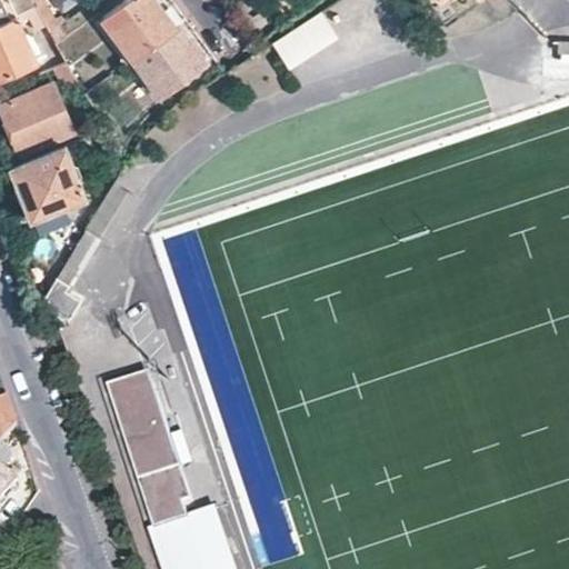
[(0,0),(0,22),(18,16),(10,0),(0,0)]
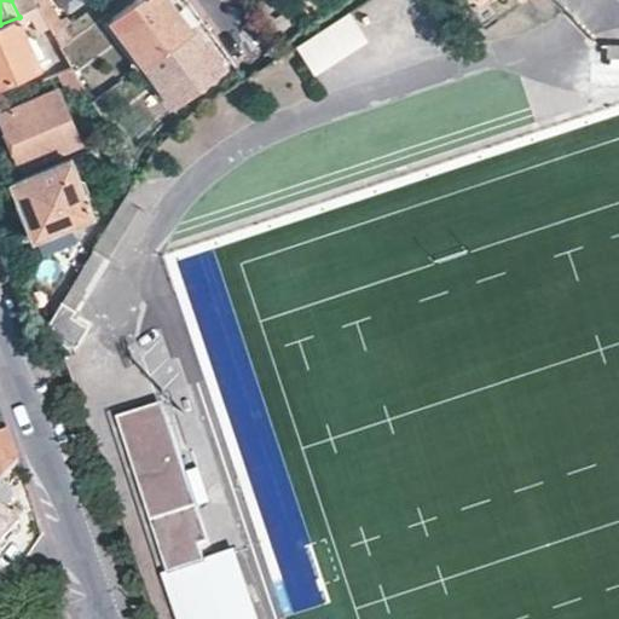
[(129,0),(102,21),(136,67),(144,61),(190,28),(175,7),(173,5),(172,3),(169,0),(129,0)]
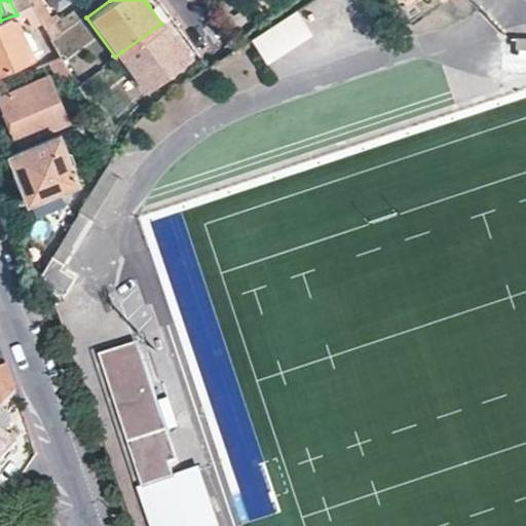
[(44,28),(51,23),(45,11),(38,15),(44,28)]
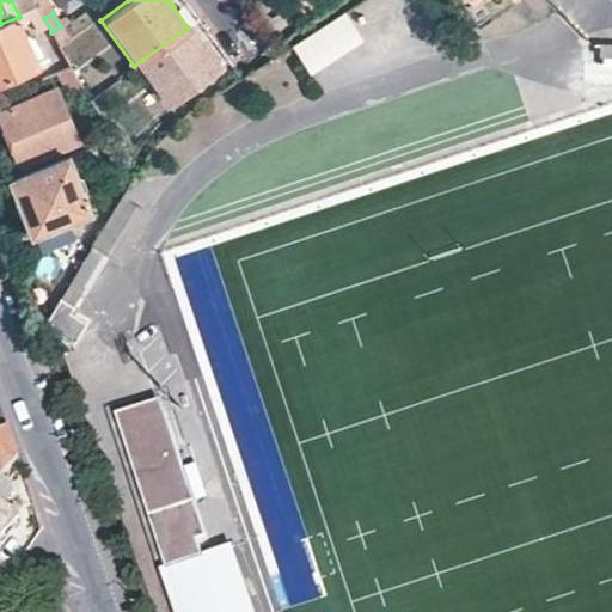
[(360,38),(343,13),(291,47),(307,73),(360,38)]
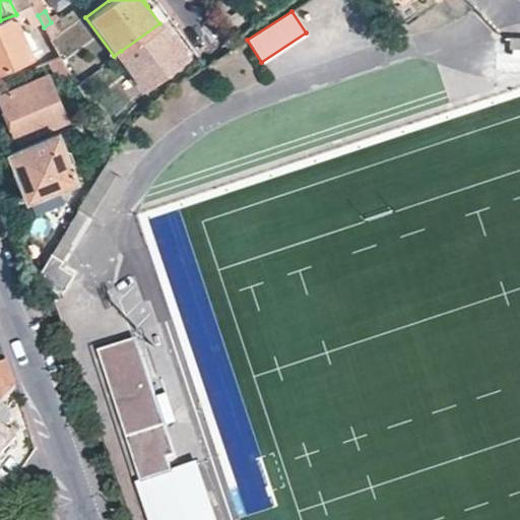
[(0,69),(33,57),(16,14),(0,20),(0,69)]
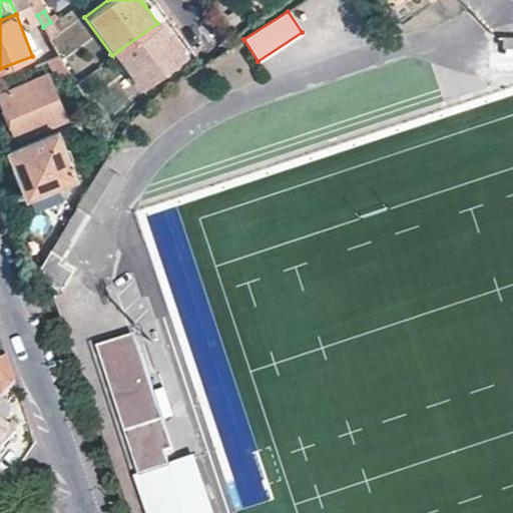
[(184,55),(159,20),(157,23),(119,50),(143,85),(184,55)]
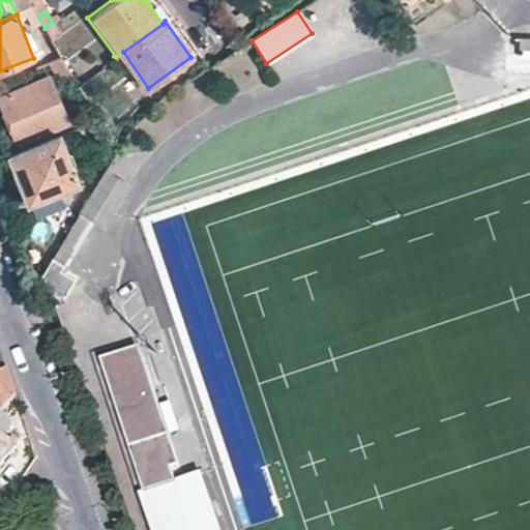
[(45,28),(51,38),(58,34),(52,23),(45,28)]
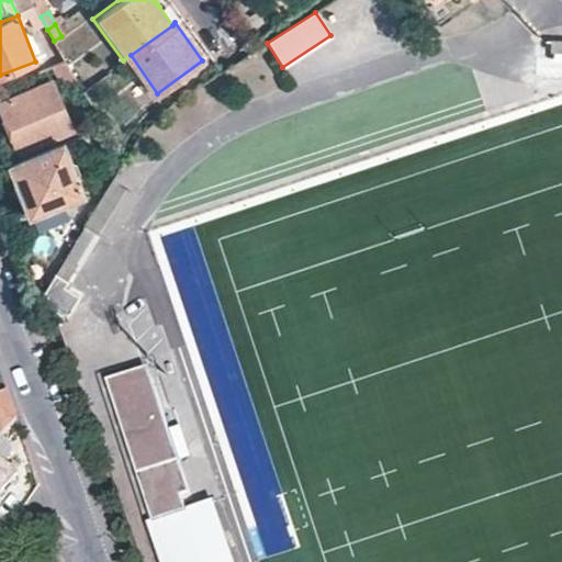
[(561,52),(561,41),(548,41),(548,52),(561,52)]
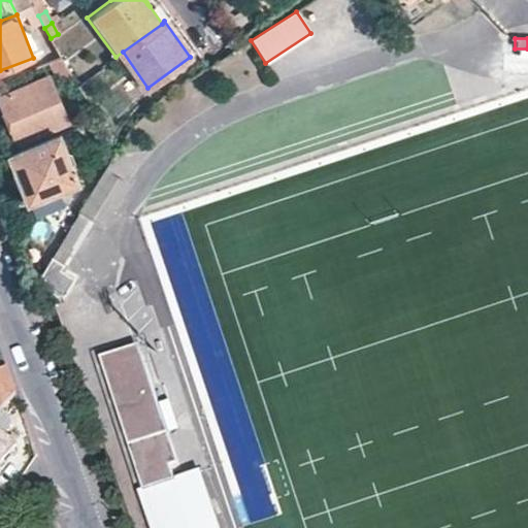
[(59,84),(72,77),(63,61),(51,65),(59,84)]
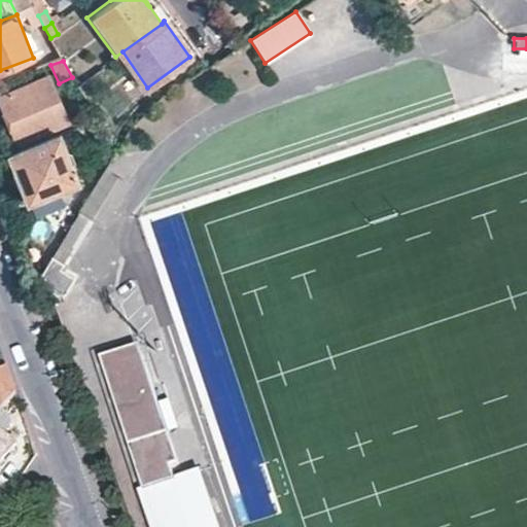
[(76,85),(88,105),(114,83),(102,67),(76,85)]
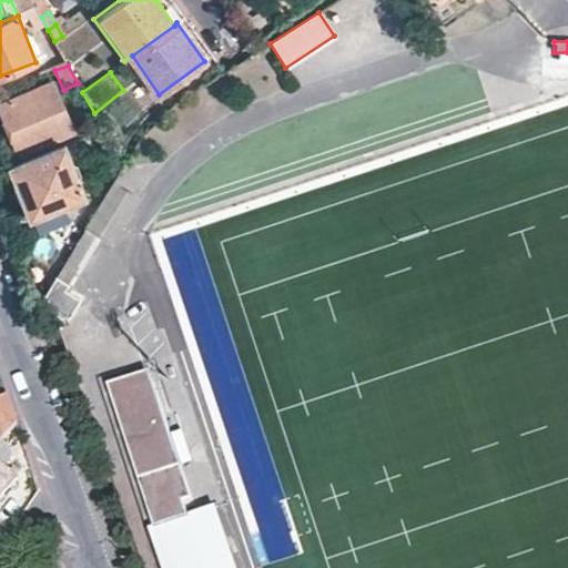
[(70,130),(52,87),(1,105),(19,151),(70,130)]
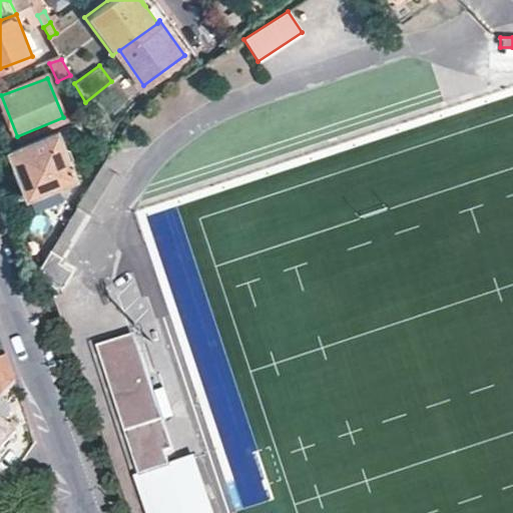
[(77,176),(59,129),(10,150),(27,196),(77,176)]
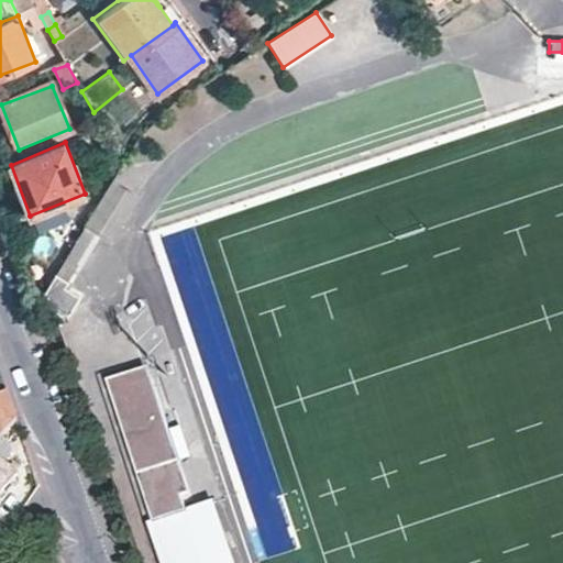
[(139,194),(113,180),(85,227),(86,229),(59,275),(55,275),(41,298),(52,306),(54,304),(67,312),(80,293),(66,284),(67,280),(65,279),(92,236),(97,234),(111,243),(112,239),(111,238),(139,194)]
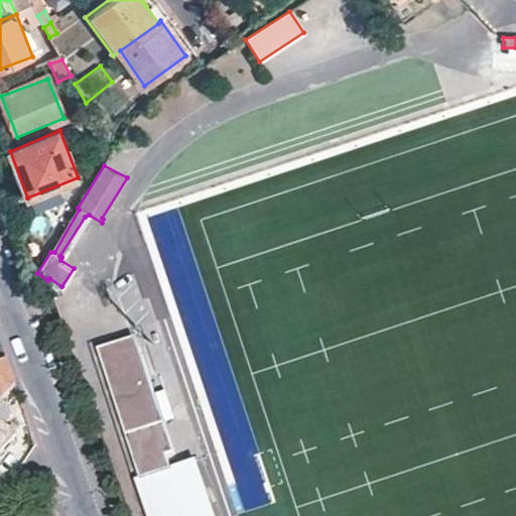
[(138,355),(130,334),(93,347),(134,477),(167,466),(162,450),(170,448),(141,363),(139,364),(138,355)]
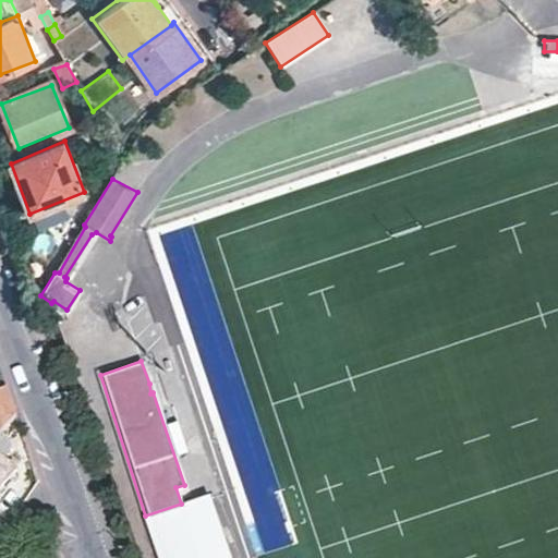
[(11,401),(5,389),(0,391),(0,433),(15,414),(11,401)]
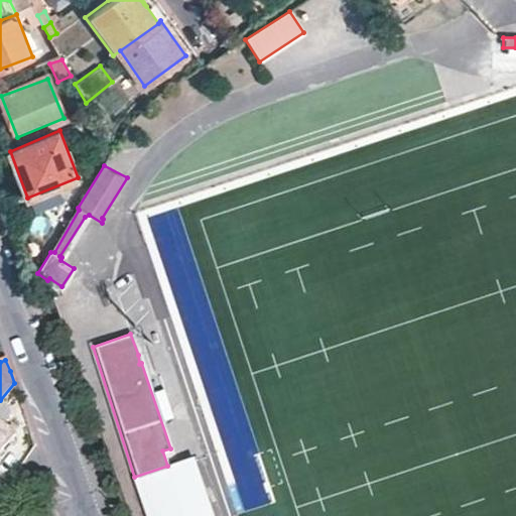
[(0,410),(0,449),(14,433),(12,431),(15,429),(4,418),(4,414),(0,410)]
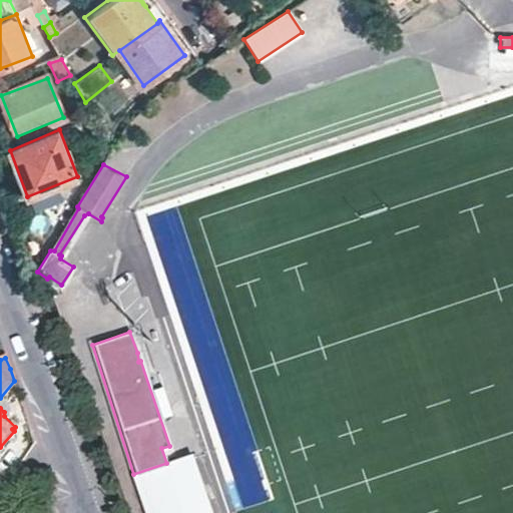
[(213,512),(194,454),(166,463),(183,512),(213,512)]
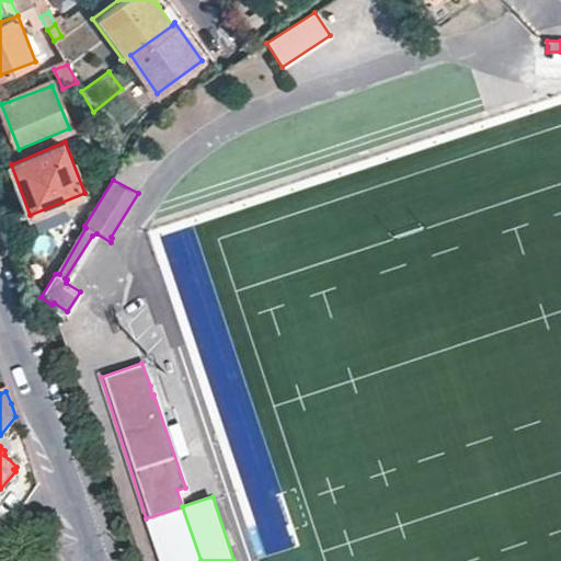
[(201,560),(182,506),(146,518),(160,560),(201,560)]
